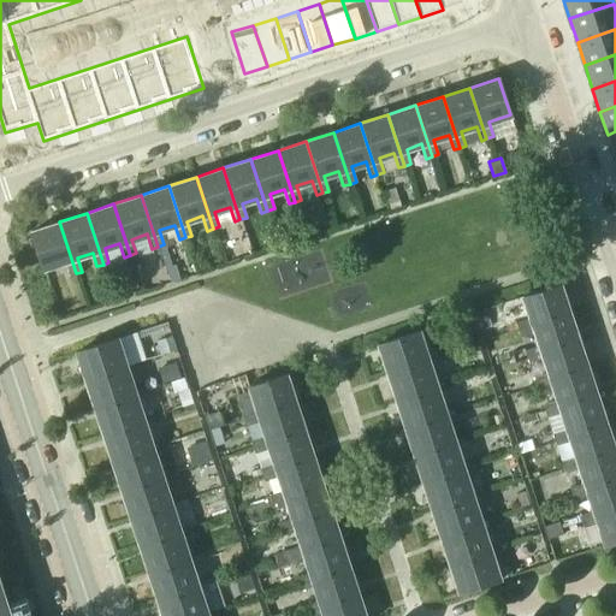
[(76,273),(59,221),(30,231),(42,268),(65,261),(70,276),(76,273)]
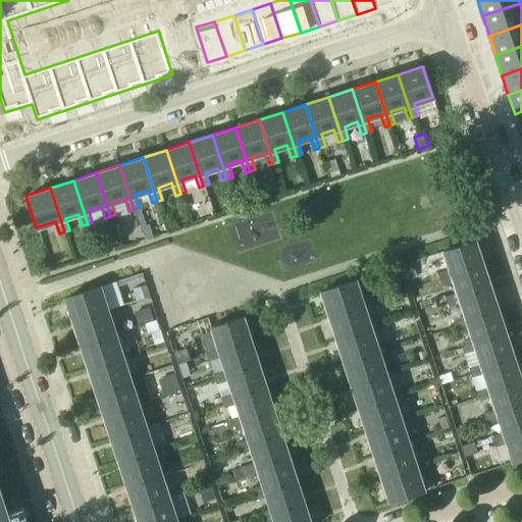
[(153,237),(149,223),(142,225),(146,239),(153,237)]
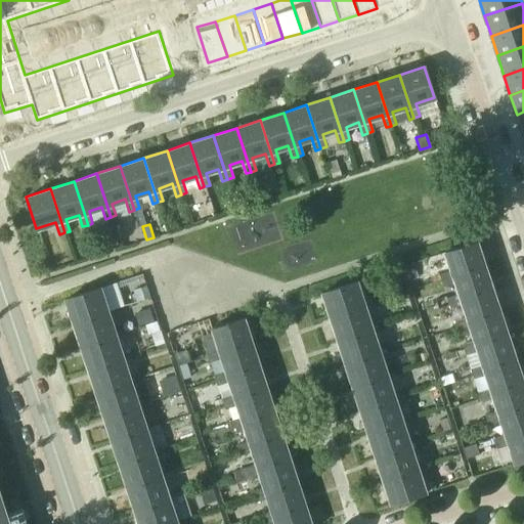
[(476,242),(444,253),(450,271),(438,275),(440,280),(484,266),(476,242)]
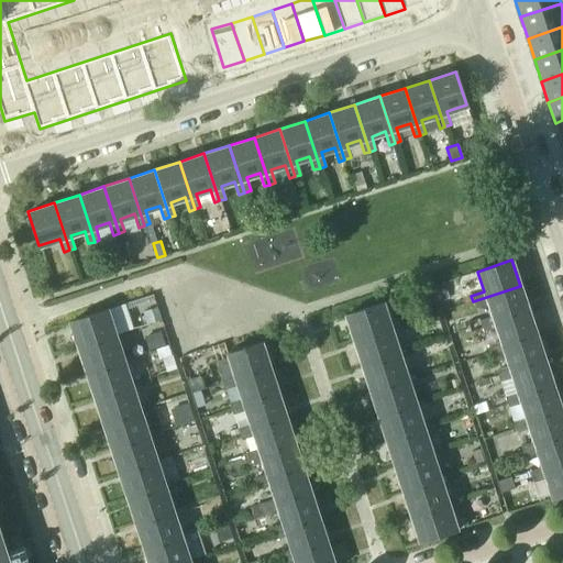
[(448,289),(444,283),(435,286),(438,293),(448,289)]
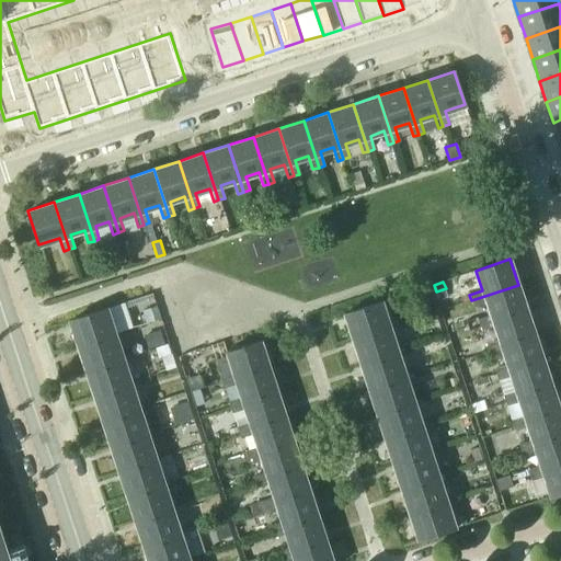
[(518,285),(471,300),(473,306),(487,301),(491,315),(478,319),(480,325),(527,310),(518,285)]
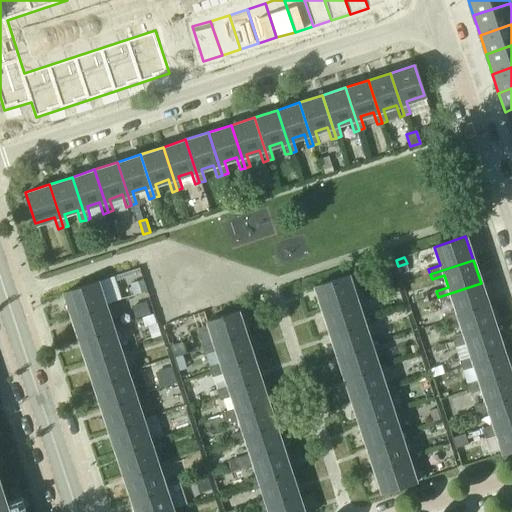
[(322,309),(356,298),(348,275),(314,286),(322,309)]
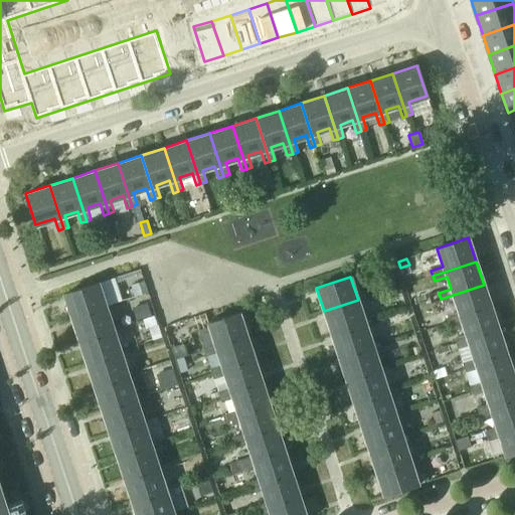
[(148,292),(144,281),(131,285),(135,296),(148,292)]
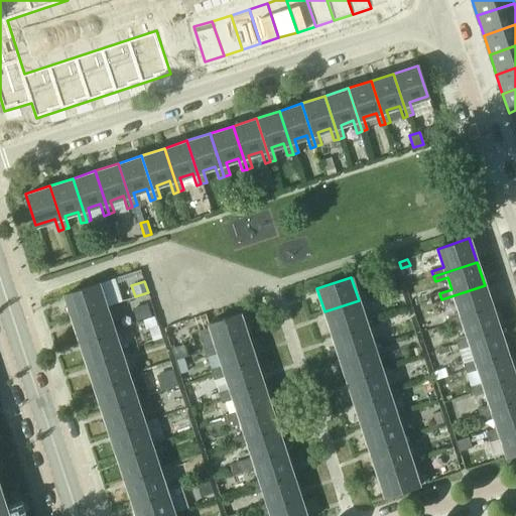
[(62,294),(70,317),(104,306),(96,283),(62,294)]
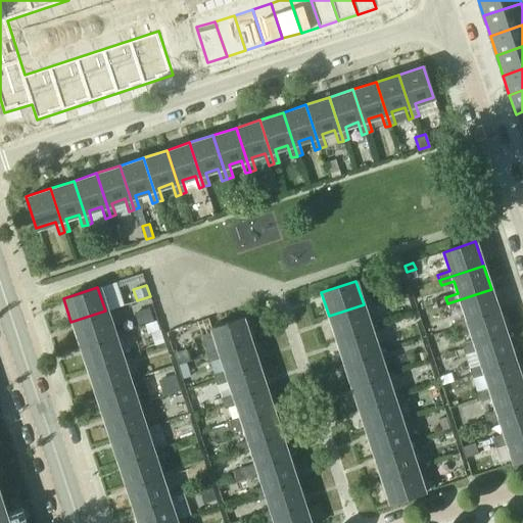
[(453,321),(455,327),(498,312),(491,289),(447,303),(448,308),(461,304),(465,318),(453,321)]
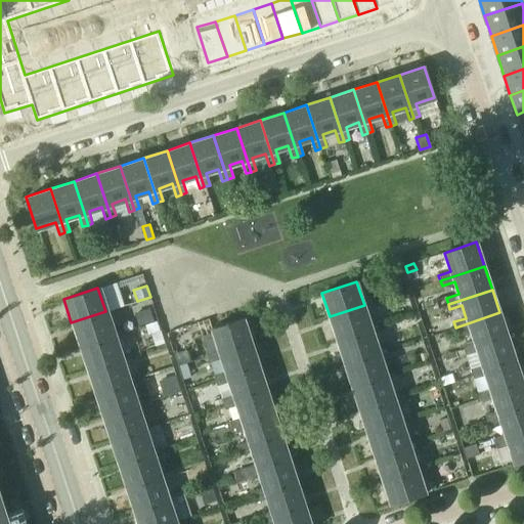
[(337,340),(372,329),(364,305),(330,316),(337,340)]
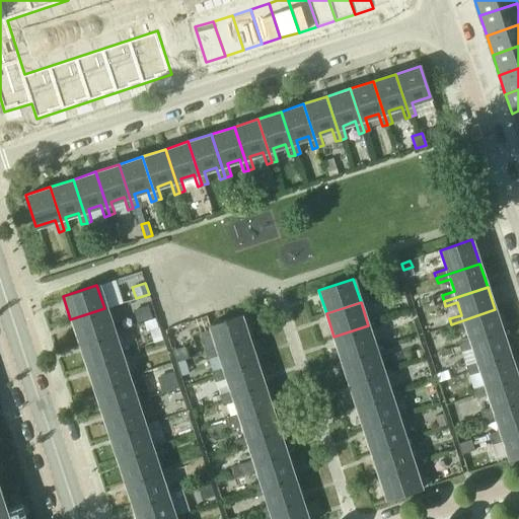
[(70,319),(78,343),(113,331),(104,308),(70,319)]
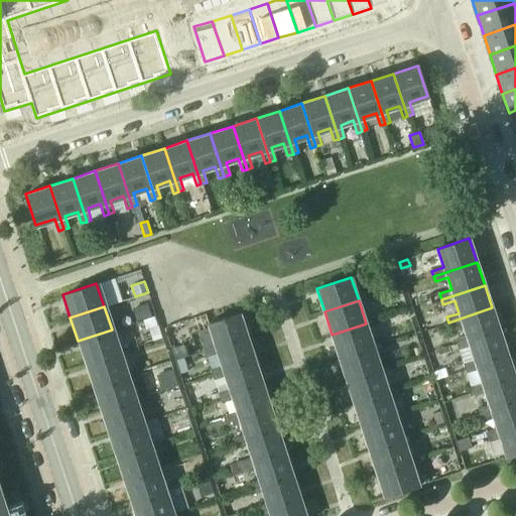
[(457,345),(500,331),(492,307),(448,323),(450,328),(463,324),(467,336),(455,340),(457,345)]
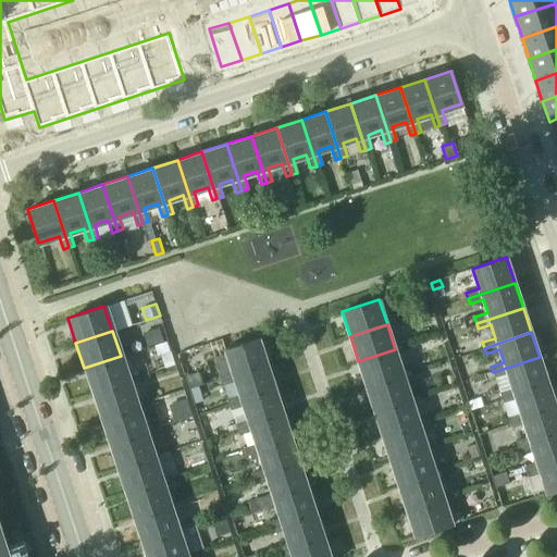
[(258,338),(224,349),(231,369),(218,373),(220,380),(267,364),(258,338)]
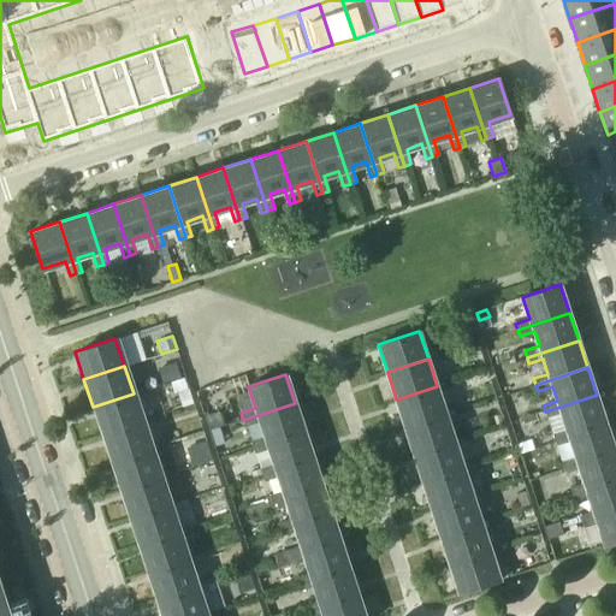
[(396,400),(406,427),(446,414),(437,386),(396,400)]
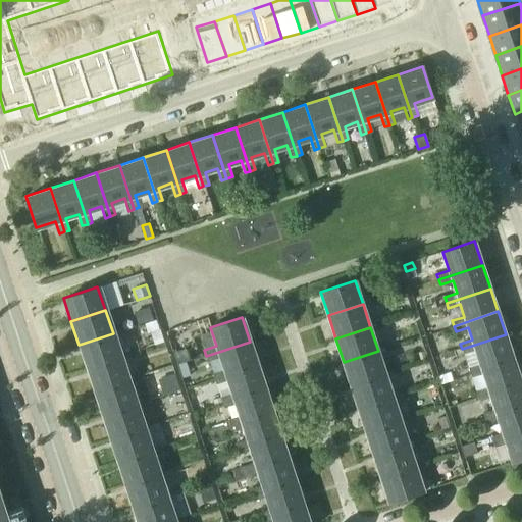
[(79,345),(87,368),(120,357),(113,333),(79,345)]
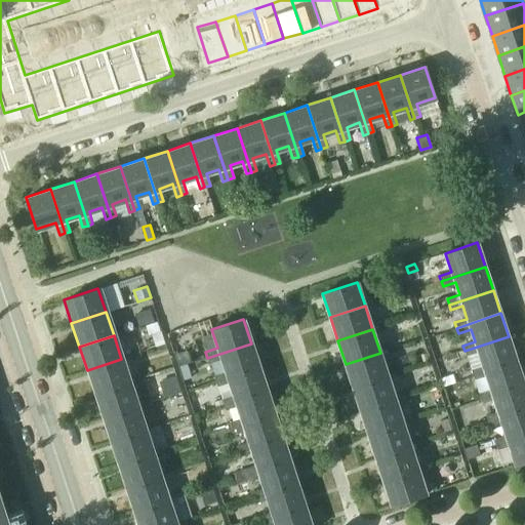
[(472,374),(516,360),(509,336),(465,351),(466,356),(478,352),(482,365),(471,369),(472,374)]
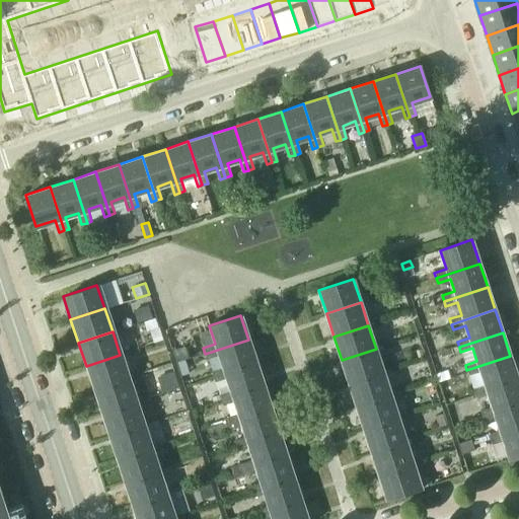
[(248,340),(205,354),(207,358),(218,355),(222,367),(211,371),(213,377),(256,362),(248,340)]
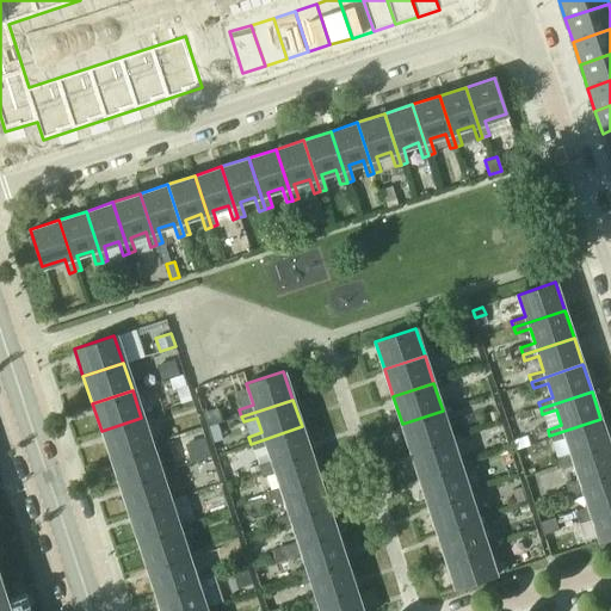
[(402,424),(411,451),(451,438),(443,411),(402,424)]
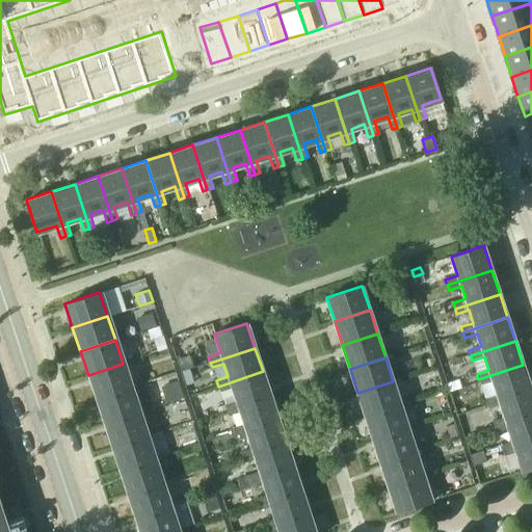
[(88,375),(96,399),(131,388),(123,364),(88,375)]
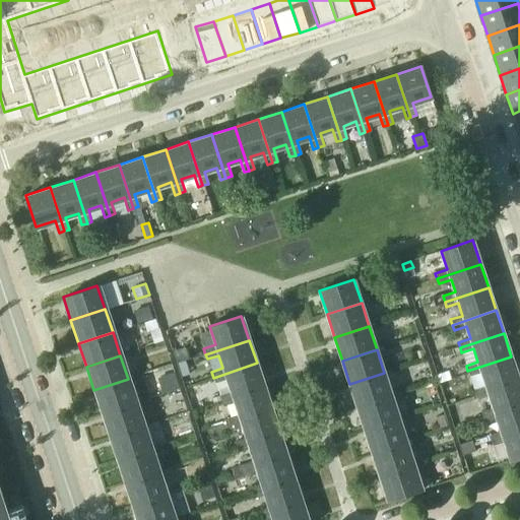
[(475,394),(519,380),(511,356),(467,371),(469,376),(481,372),(485,385),(473,389),(475,394)]
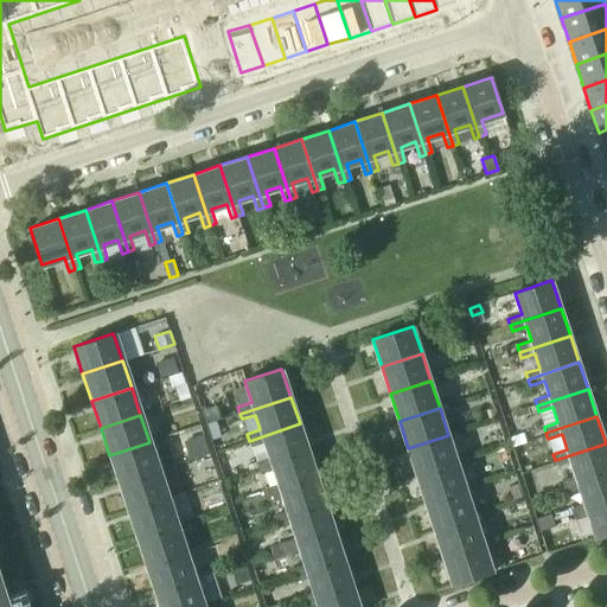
[(222,436),(217,421),(209,423),(213,439),(222,436)]
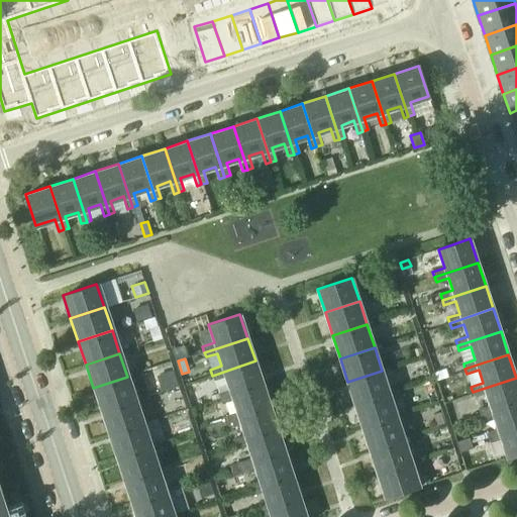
[(217,393),(219,398),(263,384),(255,360),(212,376),(213,381),(225,377),(229,389),(217,393)]
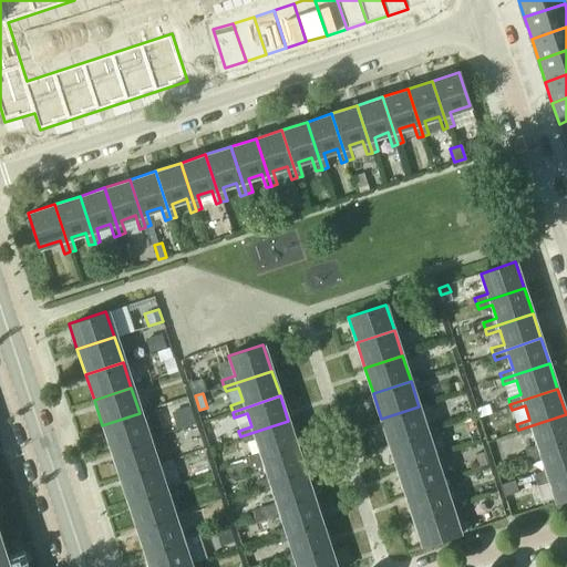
[(182,428),(196,423),(191,405),(176,410),(182,428)]
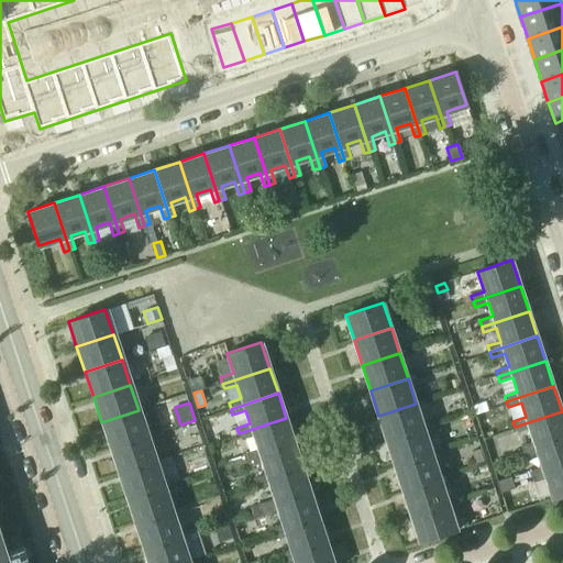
[(378,416),(387,440),(423,428),(416,404),(378,416)]
